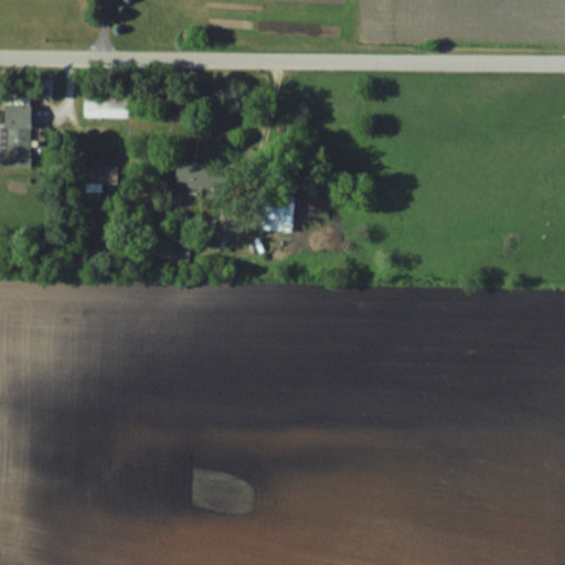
[(84,117),(129,117),(129,96),(84,96),(84,117)]
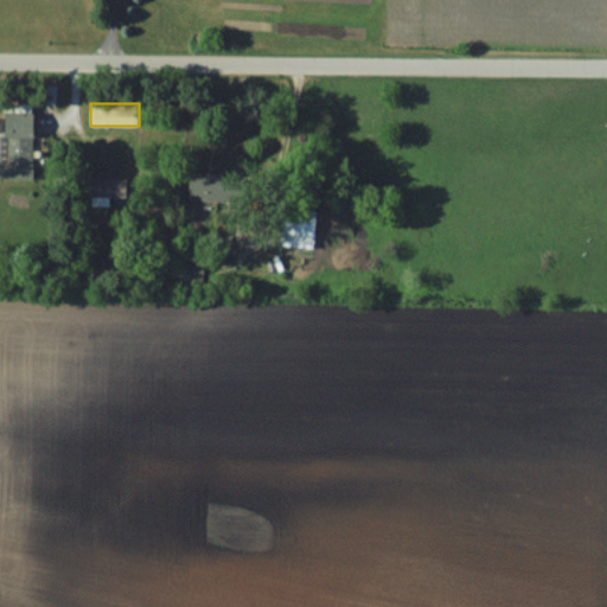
[(36,112),(6,110),(5,159),(0,158),(0,170),(34,171),(36,112)]
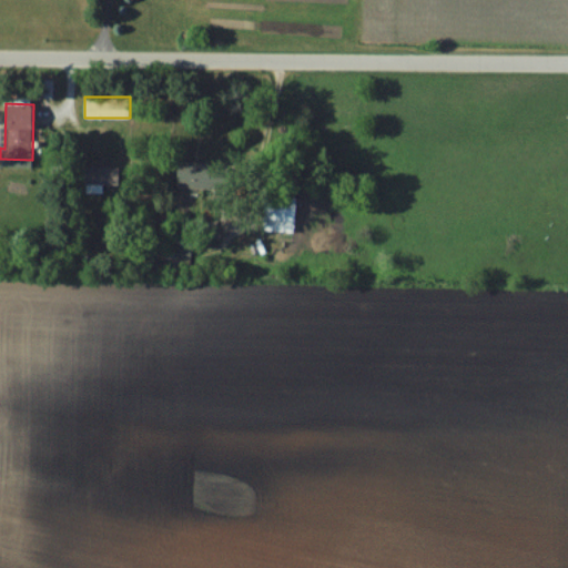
[(210,162),(176,162),(176,188),(227,188),(227,169),(210,169),(210,162)]
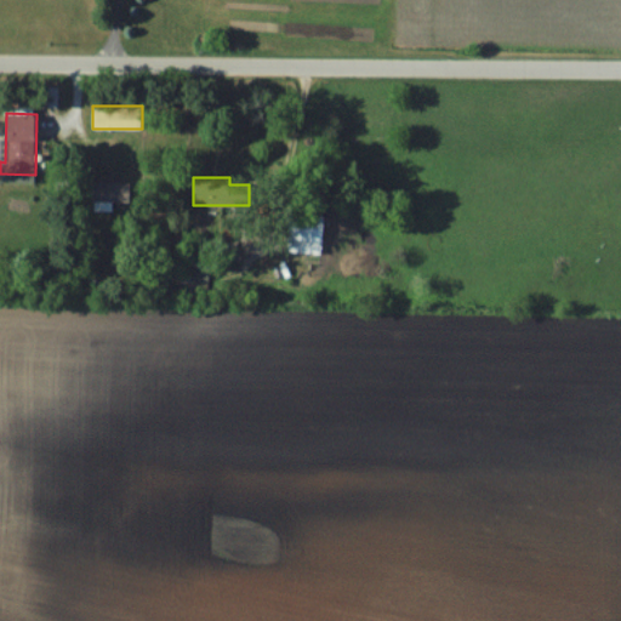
[(130,201),(130,182),(92,182),(92,201),(130,201)]
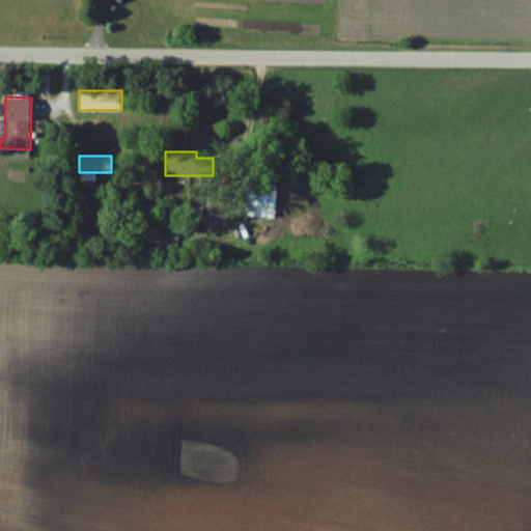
[(246,216),(276,217),(277,180),(247,179),(246,216)]
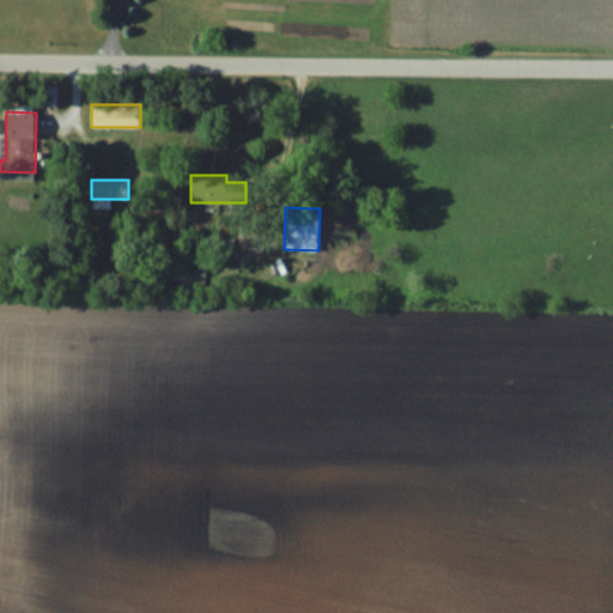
[(177,283),(206,283),(206,256),(177,256),(177,283)]
